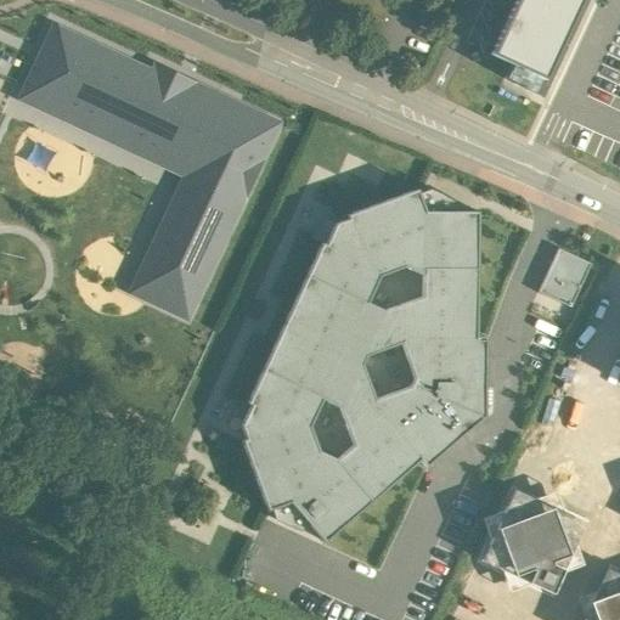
[(514,0),(490,52),(546,79),(582,0),(514,0)]
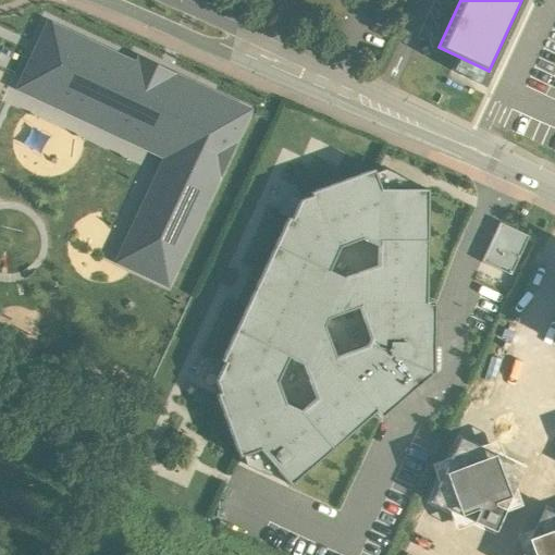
[(126,264),(169,284),(222,170),(218,168),(229,145),(234,147),(251,110),(214,93),(212,98),(172,79),(174,74),(139,57),(136,63),(49,23),(22,79),(36,86),(33,94),(60,107),(64,99),(81,107),(77,114),(105,127),(108,120),(125,127),(122,135),(149,148),(152,140),(179,152),(167,179),(158,175),(145,202),(153,206),(146,222),(137,219),(125,246),(133,250),(126,264)]
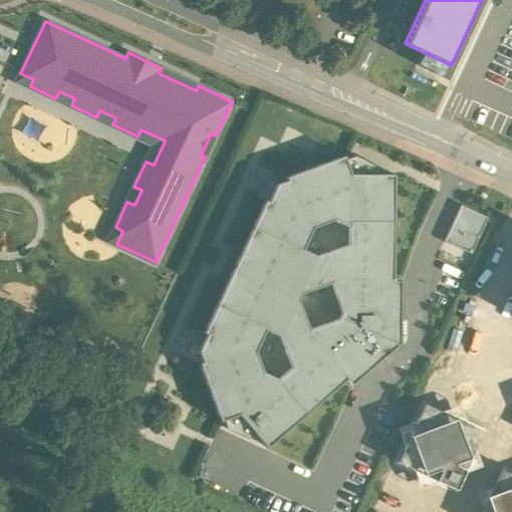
[(396,175),(352,174),(346,156),(277,181),(197,351),(223,421),(241,415),(270,447),(347,380),(353,385),(402,343),(404,278),(396,277),(396,175)]
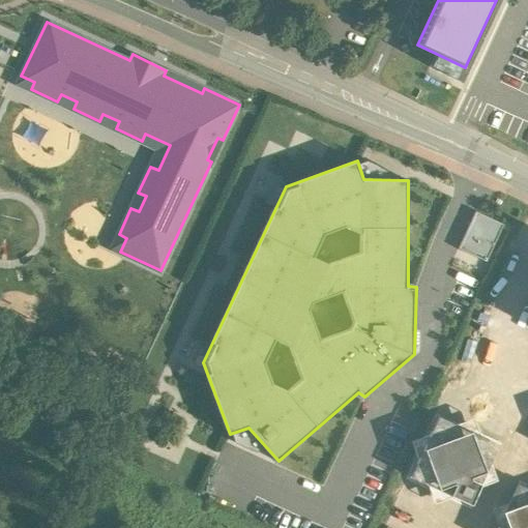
[(504,224),(478,211),(461,248),(487,261),(504,224)]
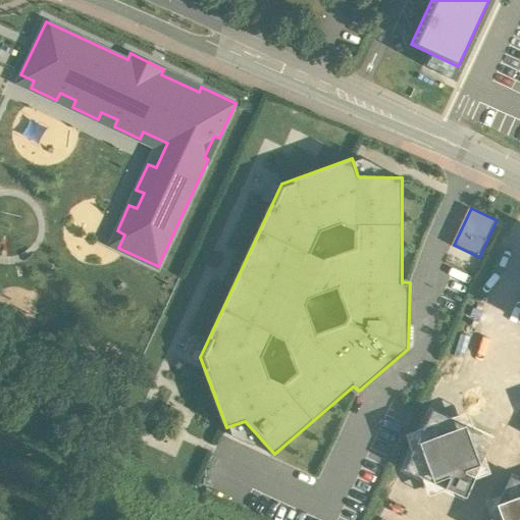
[(475,505),(482,488),(503,481),(495,459),(506,434),(483,425),(477,408),(458,414),(434,404),(425,425),(405,432),(412,455),(404,473),(421,481),(430,507),(458,497),(475,505)]
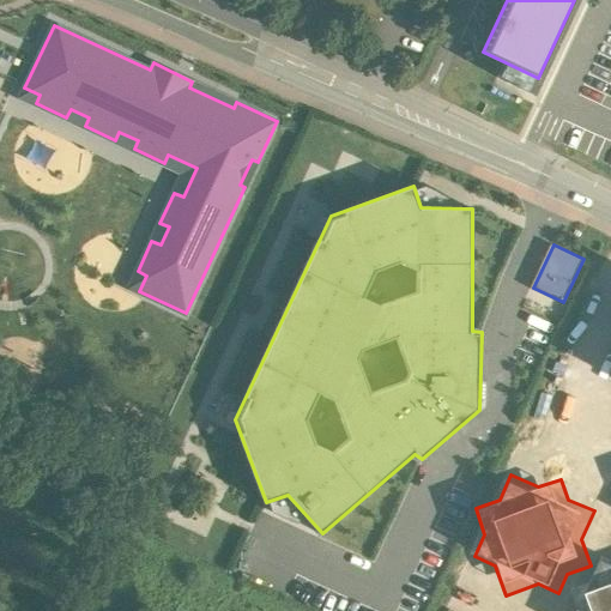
[(610,552),(608,551),(597,578),(573,586),(581,610),(610,610),(610,552)]
